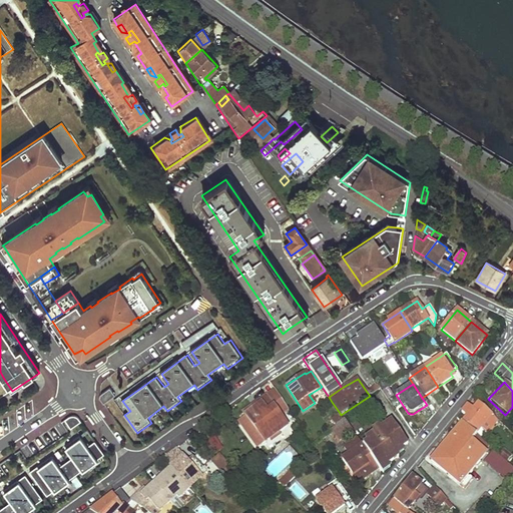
[(377,385),(367,392),(370,396),(381,389),(377,385)]
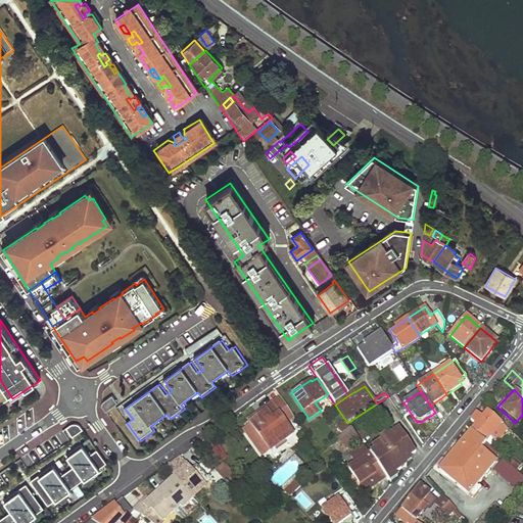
[(112,395),(103,402),(103,408),(106,412),(119,403),(112,395)]
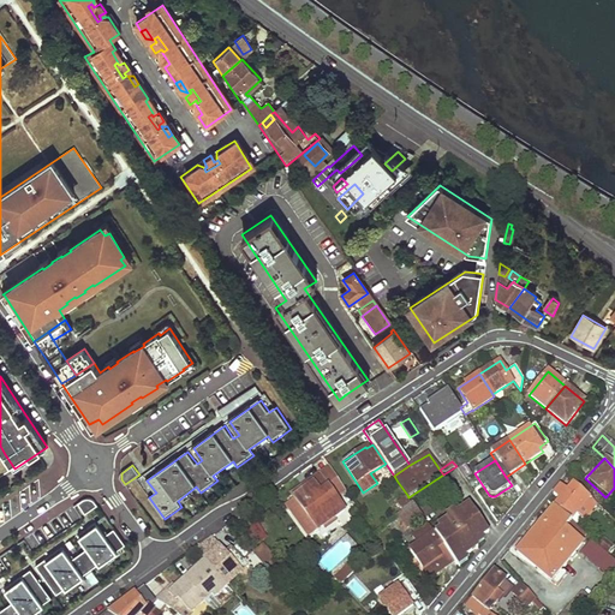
[(310,485),(293,499),(304,513),(309,509),(322,527),(345,511),(330,491),(340,484),(328,467),(309,482),(310,485)]
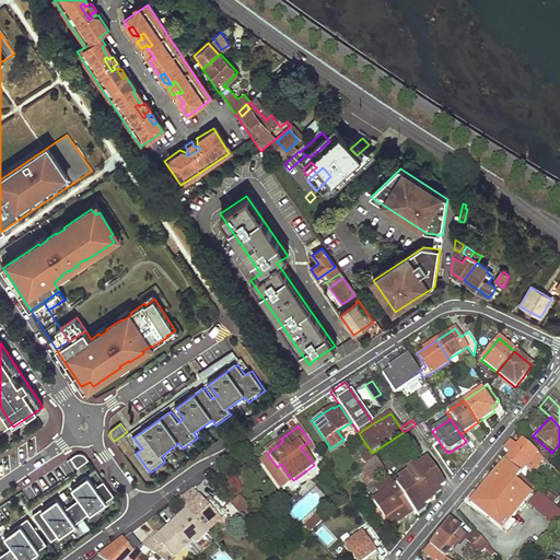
[(346,426),(337,431),(343,440),(351,434),(346,426)]
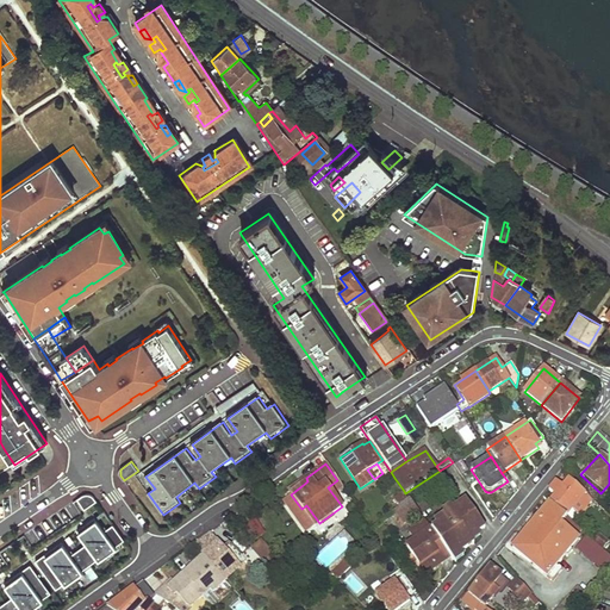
[(306,478),(288,491),(291,495),(307,481),(306,478)]
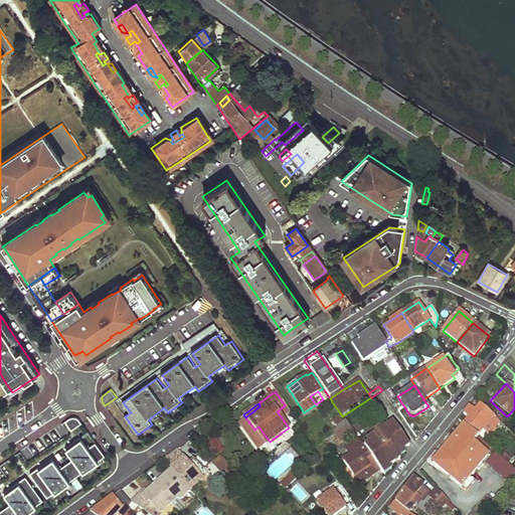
[(326,408),(334,419),(341,414),(333,403),(326,408)]
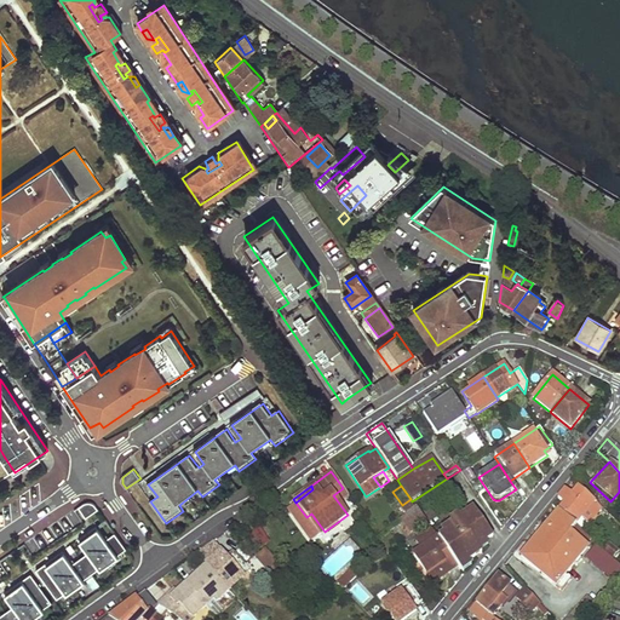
[(563,505),(558,511),(575,528),(577,528),(583,522),(587,526),(601,510),(578,488),(572,495),(564,489),(560,494),(556,499),(563,505)]
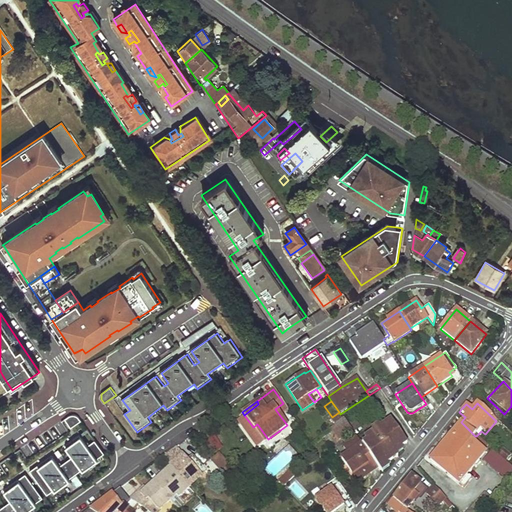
[(253,427),(244,415),(240,419),(259,445),(264,442),(253,427)]
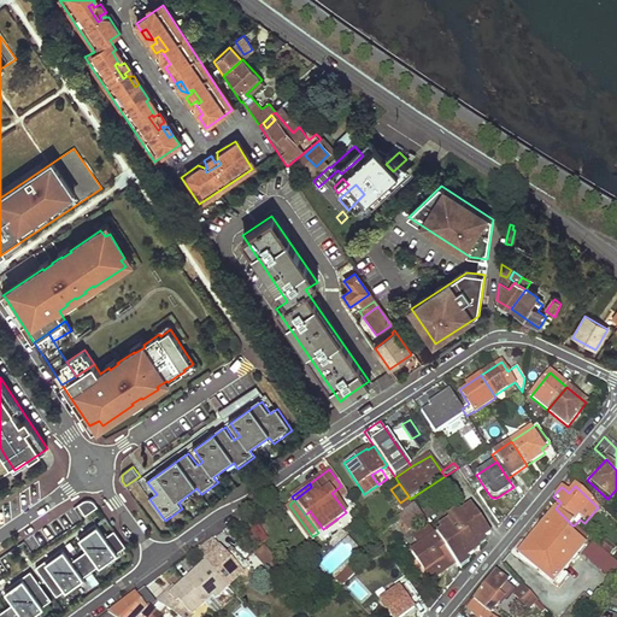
[(77,506),(84,517),(97,507),(94,504),(90,501),(86,501),(77,506)]
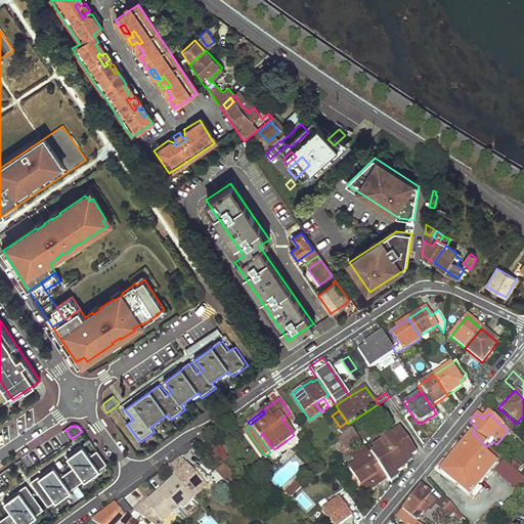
[(360,439),(352,427),(350,428),(347,431),(345,433),(353,445),(360,439)]
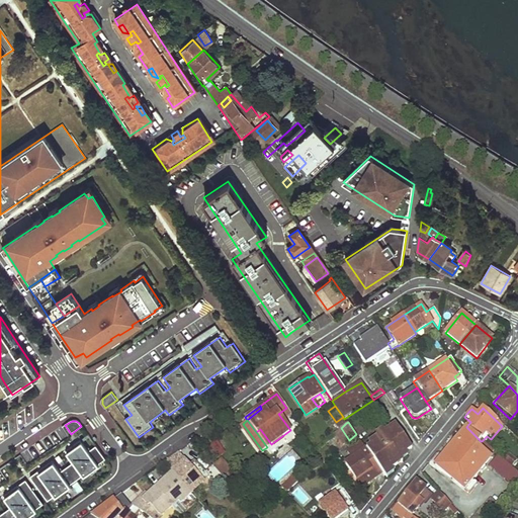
[(382,473),(384,477),(398,466),(394,458),(399,454),(400,454),(402,454),(403,452),(404,451),(403,450),(398,441),(404,437),(397,425),(374,439),(376,442),(366,449),(382,473)]
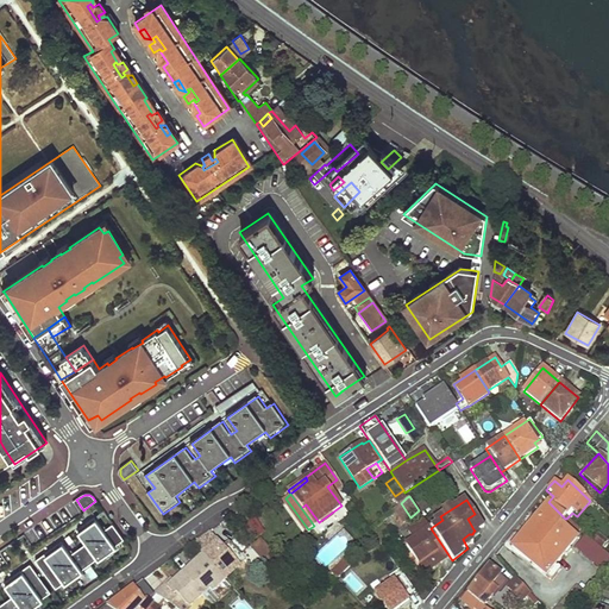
[(548,502),(510,548),(544,578),(575,541),(558,526),(565,519),(548,502)]
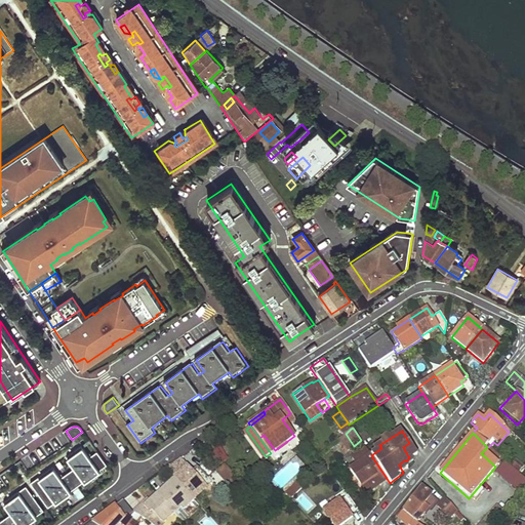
[(354,446),(346,434),(339,438),(348,450),(354,446)]
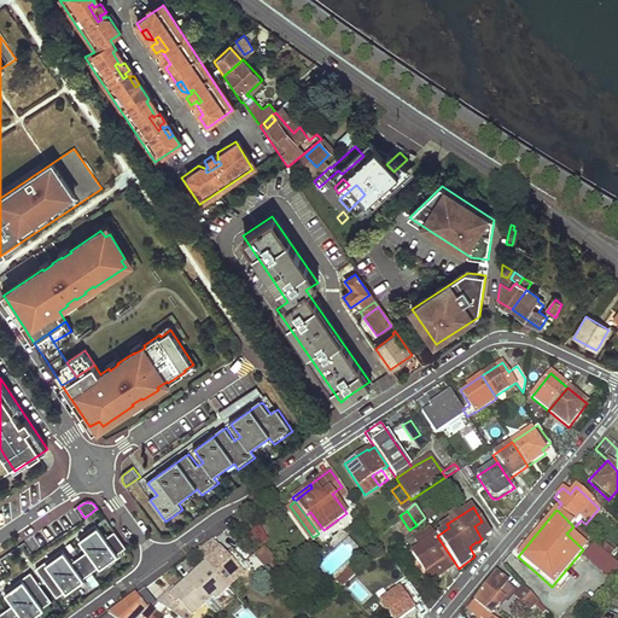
[(305,516),(319,534),(324,530),(310,512),(305,516)]
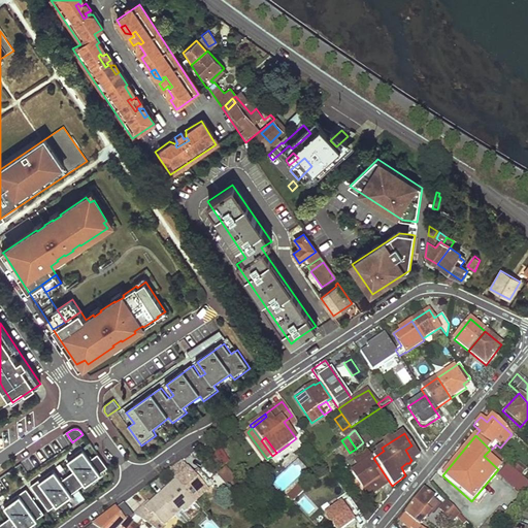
[(421,459),(411,446),(405,450),(410,459),(411,460),(410,461),(409,463),(407,463),(406,463),(401,467),(405,475),(410,470),(408,466),(421,459)]
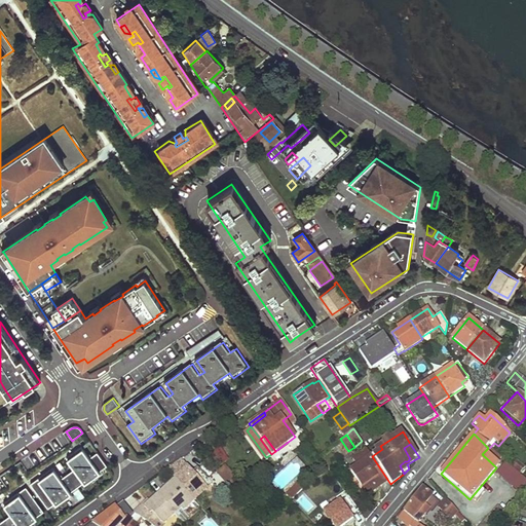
[(30,484),(47,509),(106,465),(97,452),(89,457),(81,447),(66,457),(74,468),(60,479),(52,467),(30,484)]
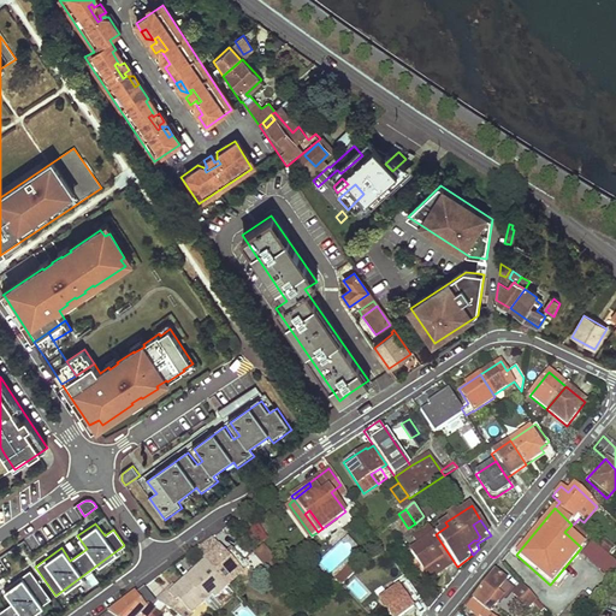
[(419,545),(410,551),(431,580),(455,563),(436,534),(428,525),(413,537),(419,545)]
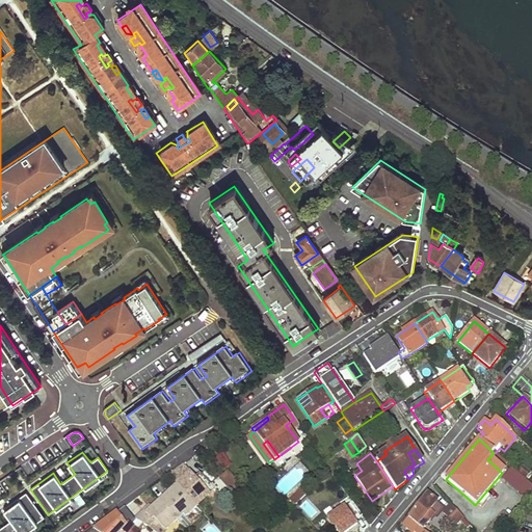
[(168,476),(177,484),(192,502),(196,507),(215,490),(220,498),(229,490),(224,486),(218,479),(211,485),(201,473),(194,478),(183,464),(168,476)]
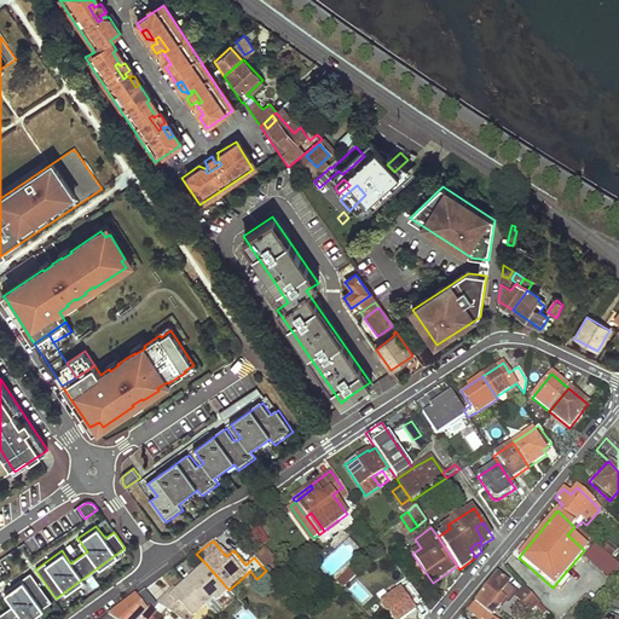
[(617,553),(607,542),(600,550),(611,560),(617,553)]
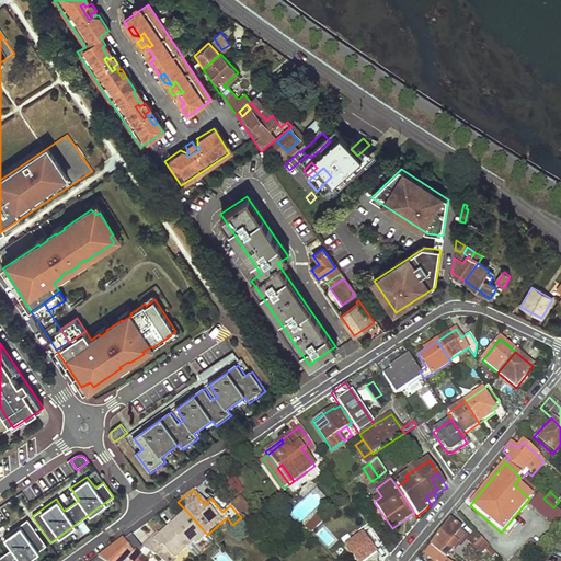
[(544,499),(540,495),(529,506),(557,530),(560,524),(560,514),(553,507),(544,499)]
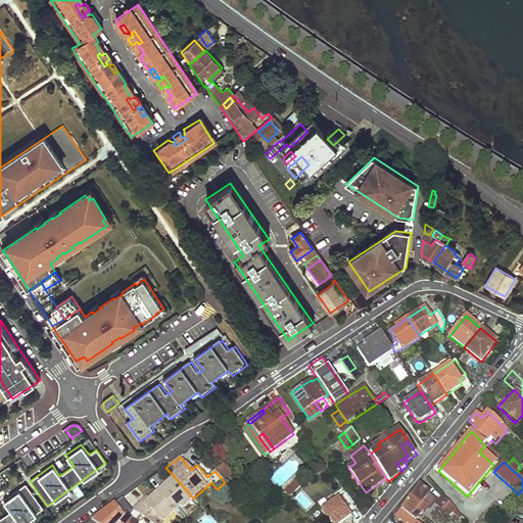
[(222,465),(215,471),(221,478),(227,472),(222,465)]
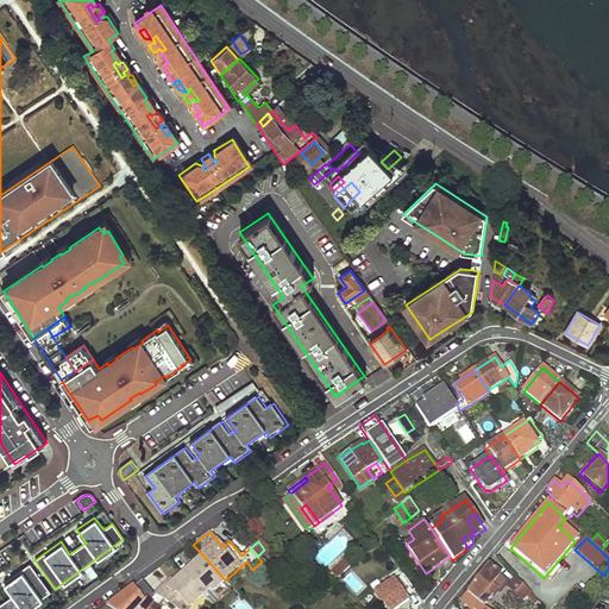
[(163,583),(152,594),(173,608),(182,608),(220,575),(202,554),(167,586),(163,583)]
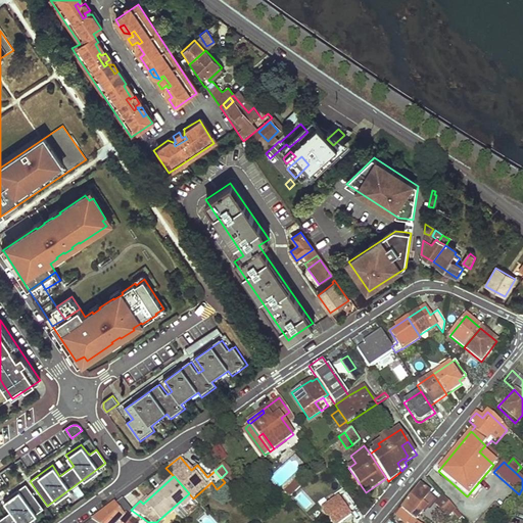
[(3,501),(11,512),(0,519),(0,522),(22,522),(43,509),(26,484),(3,501)]
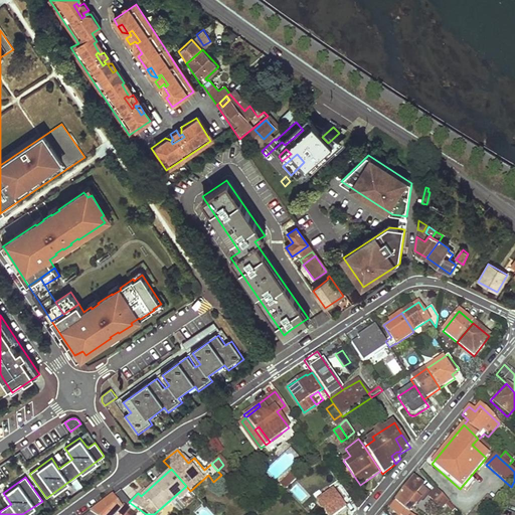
[(413,480),(394,503),(409,514),(421,499),(416,495),(422,487),(413,480)]
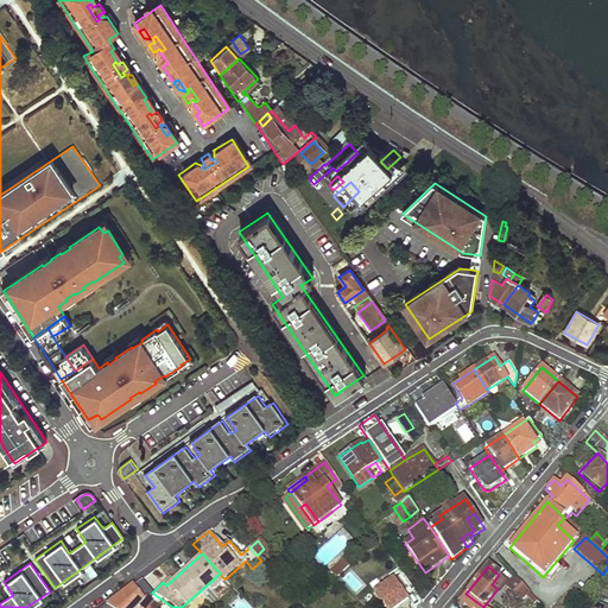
[(390,581),(374,593),(384,607),(396,607),(405,601),(403,597),(413,590),(398,569),(387,576),(390,581)]
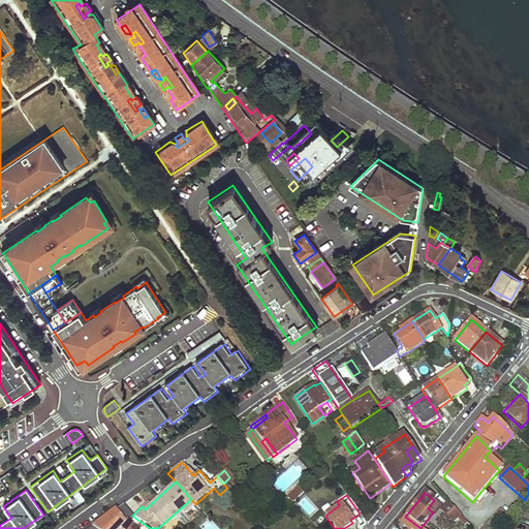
[(309,515),(315,509),(305,497),(299,502),(309,515)]
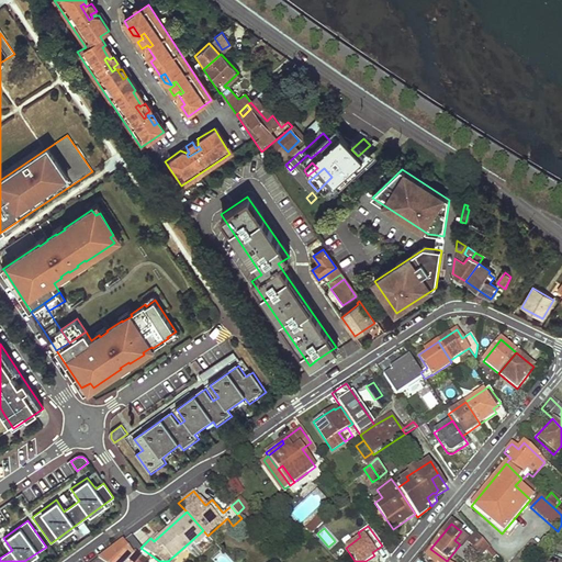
[(476,534),(468,542),(481,555),(489,547),(476,534)]
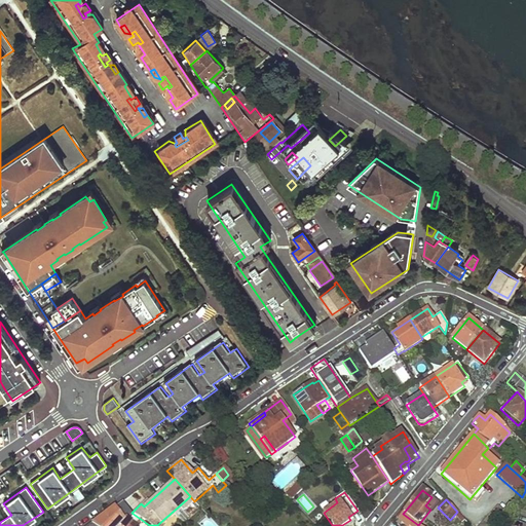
[(103,515),(91,525),(94,525),(119,525),(124,520),(123,518),(130,512),(122,502),(107,512),(103,515)]
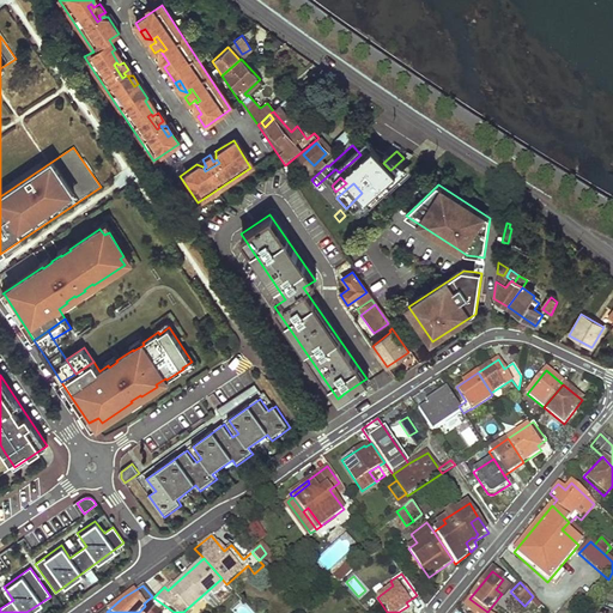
[(487,612),(469,599),(463,606),(472,612),(471,612),(467,612),(463,610),(459,612),(487,612)]
